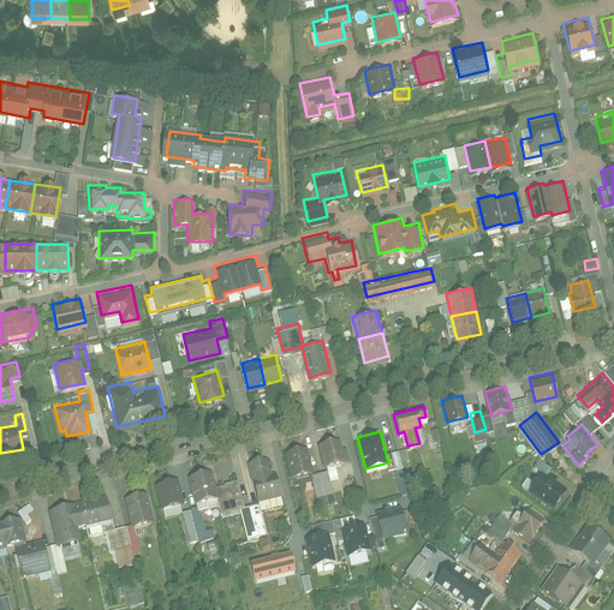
[(339,437),(319,442),(323,464),(349,458),(345,446),(340,447),(339,437)]
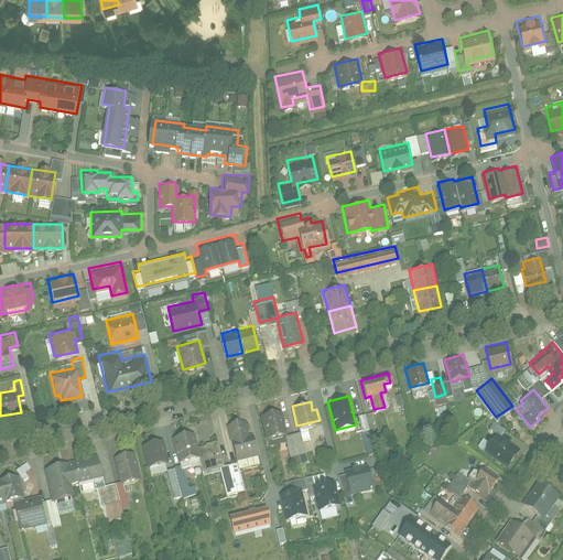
[(281,409),(259,415),(266,437),(284,432),(290,454),(304,450),(299,429),(288,432),(281,409)]
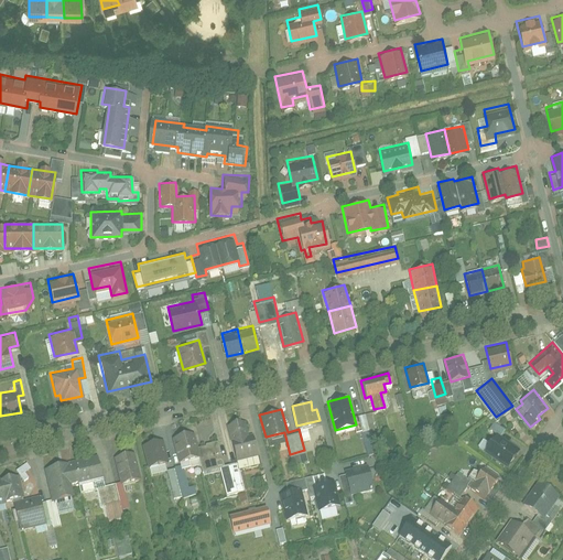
[(244,418),(227,422),(235,458),(257,452),(252,431),(247,432),(244,418)]
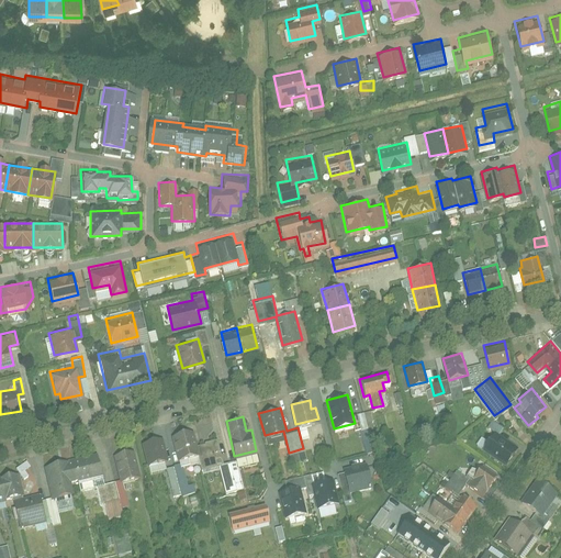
[(503,425),(491,417),(485,424),(493,430),(481,447),(504,462),(516,444),(497,432),(503,425)]
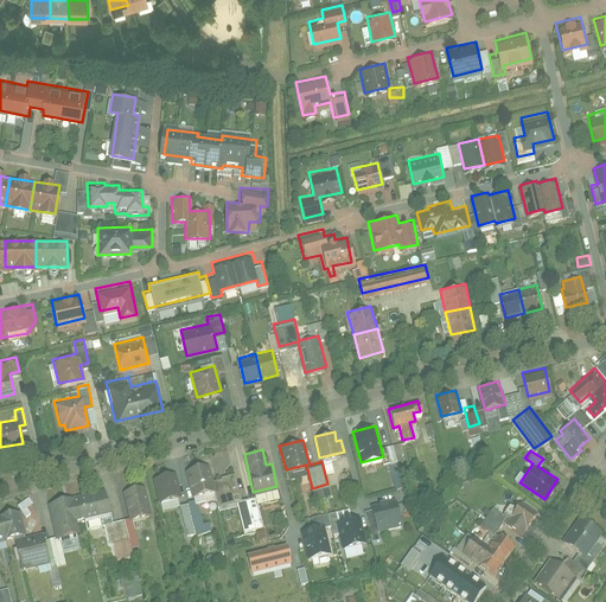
[(208,462),(185,467),(191,493),(214,488),(211,479),(208,462)]
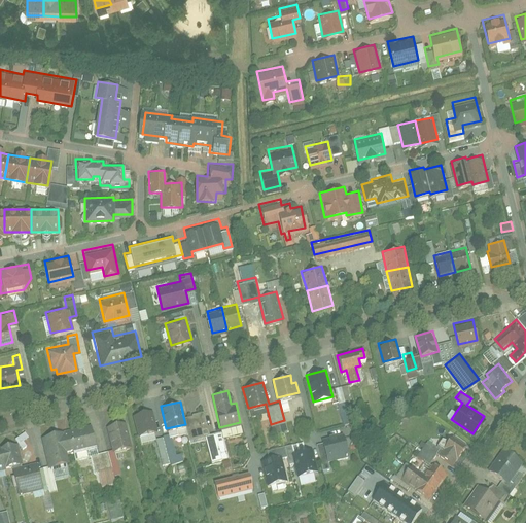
[(151,409),(133,413),(138,433),(156,429),(151,409)]
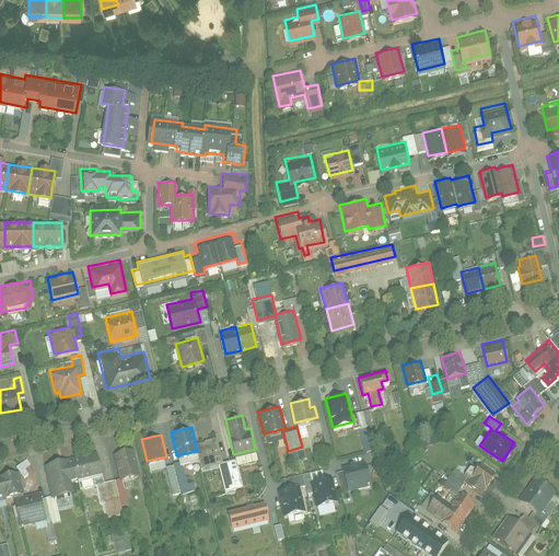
[(202,440),(195,442),(197,451),(201,465),(222,460),(216,435),(202,438),(202,440)]
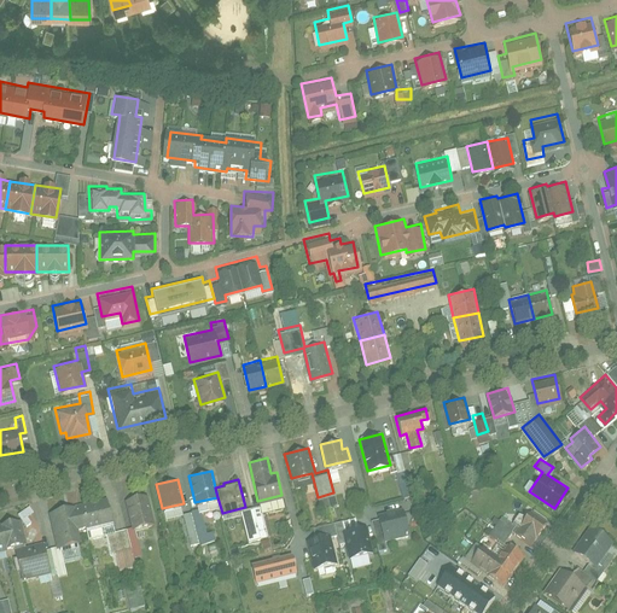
[(153,521),(146,492),(123,497),(131,527),(153,521)]
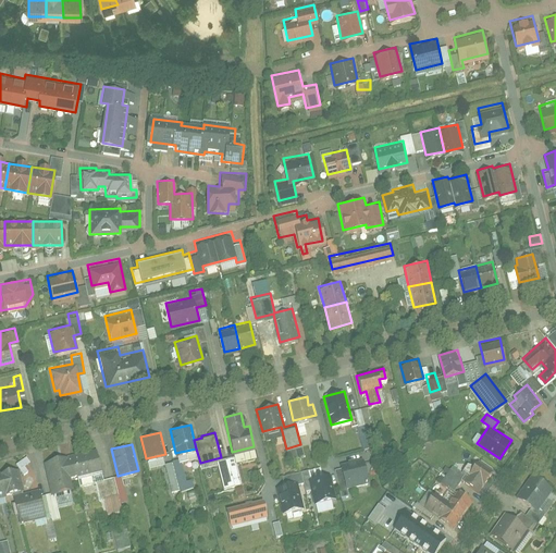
[(95,447),(41,461),(49,491),(74,484),(72,478),(101,470),(95,447)]
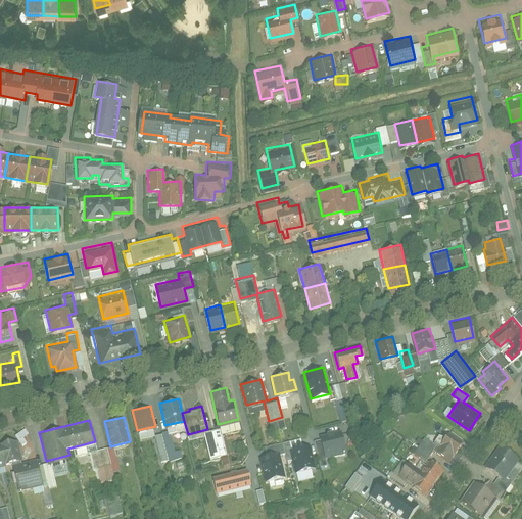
[(24,433),(29,431),(27,425),(15,430),(21,442),(27,439),(24,433)]
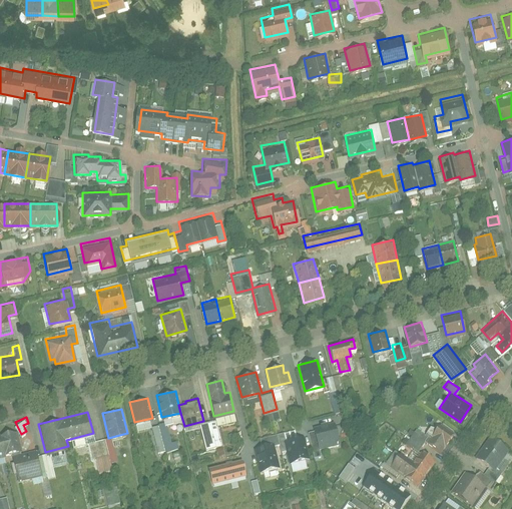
[(308,431),(313,455),(321,453),(320,447),(339,443),(334,421),(313,426),(314,430),(308,431)]
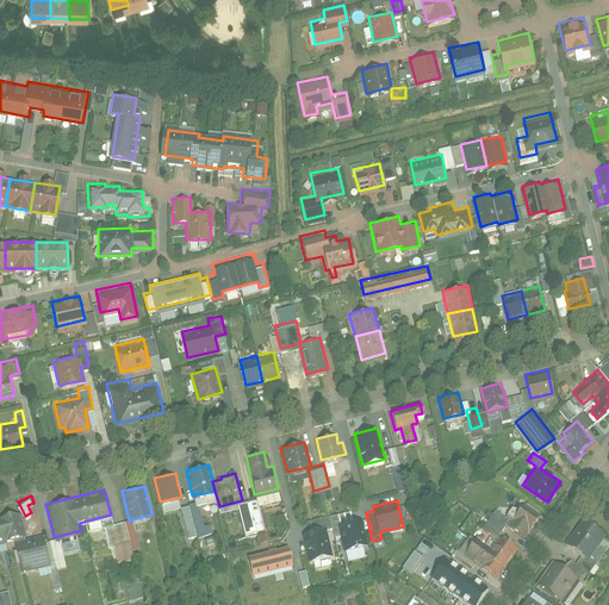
[(542,512),(524,500),(508,524),(526,536),(542,512)]
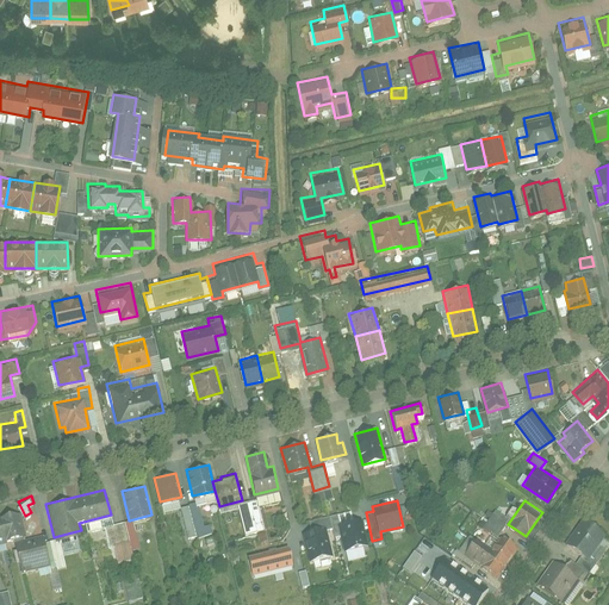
[(22,536),(16,511),(0,513),(0,521),(5,540),(22,536)]
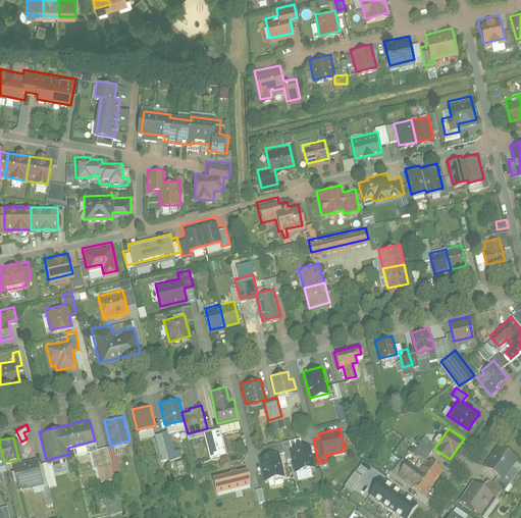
[(266,452),(258,454),(264,478),(283,473),(277,450),(282,448),(280,438),(264,444),(266,452)]
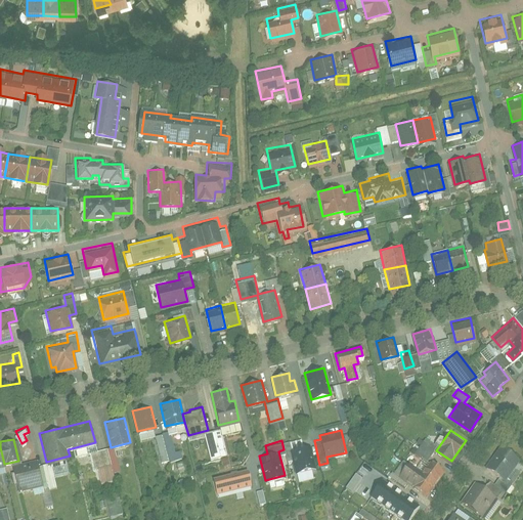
[(310,444),(290,448),(295,472),(315,467),(310,444)]
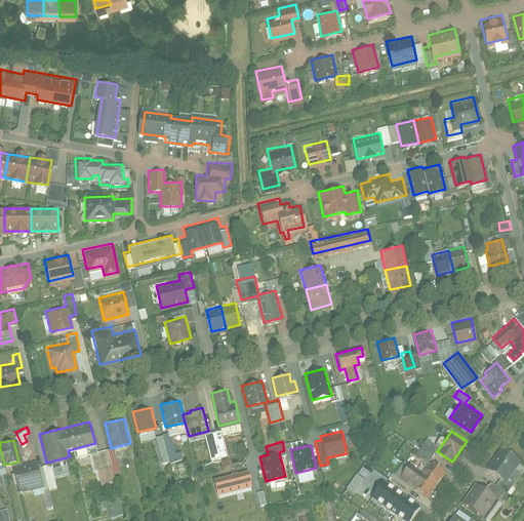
[(519,457),(499,445),(485,468),(506,480),(519,457)]
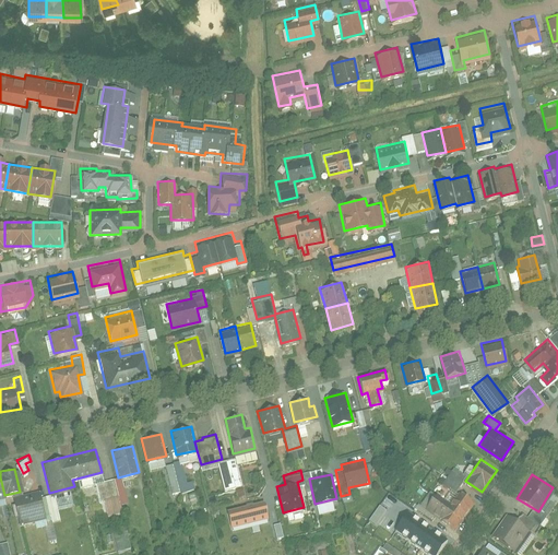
[(120,510),(111,475),(99,479),(107,514),(120,510)]
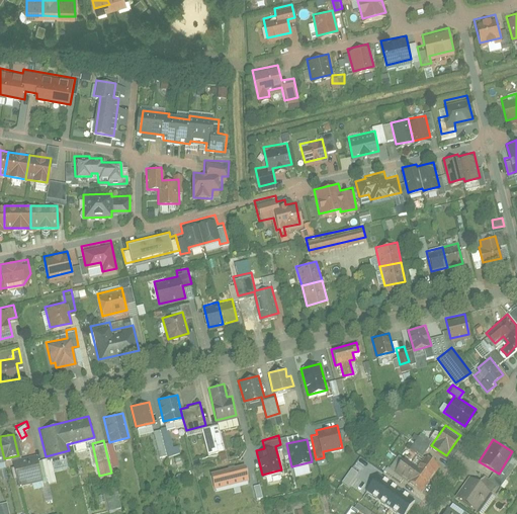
[(12,459),(18,484),(42,478),(36,453),(12,459)]
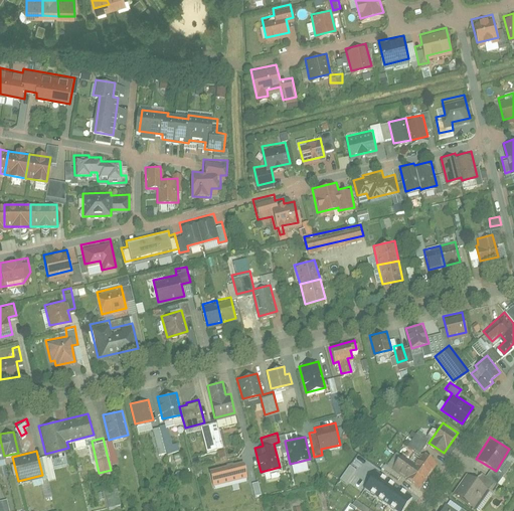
[(420,485),(436,461),(421,453),(415,461),(401,452),(392,467),(420,485)]
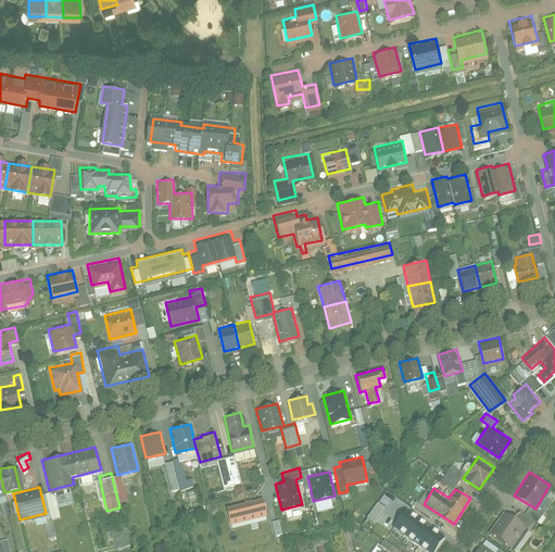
[(231,524),(273,516),(269,497),(227,504),(231,524)]
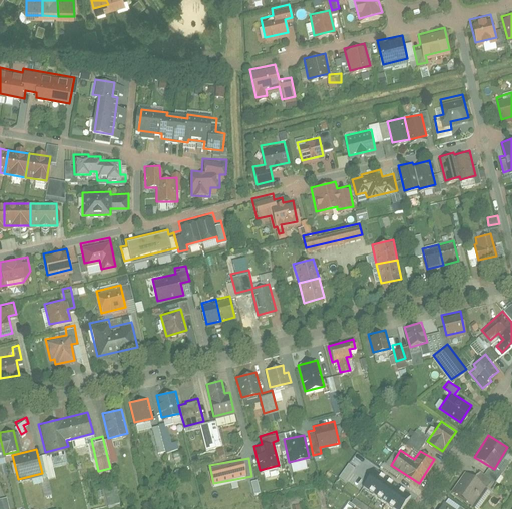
[(398,508),(410,493),(374,468),(362,485),(396,508),(398,508)]
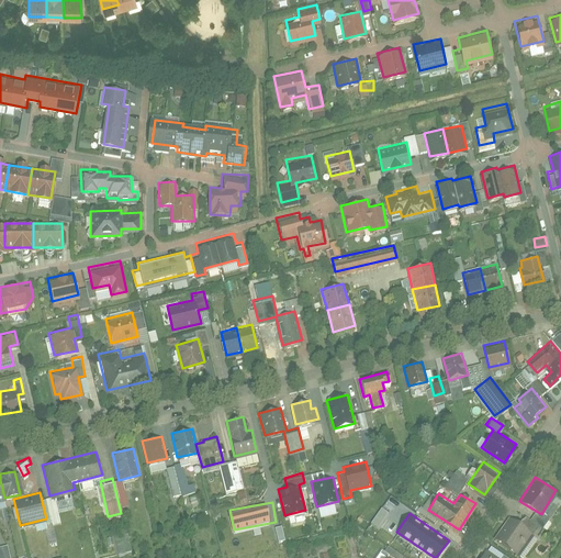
[(512,516),(496,538),(517,553),(533,531),(512,516)]
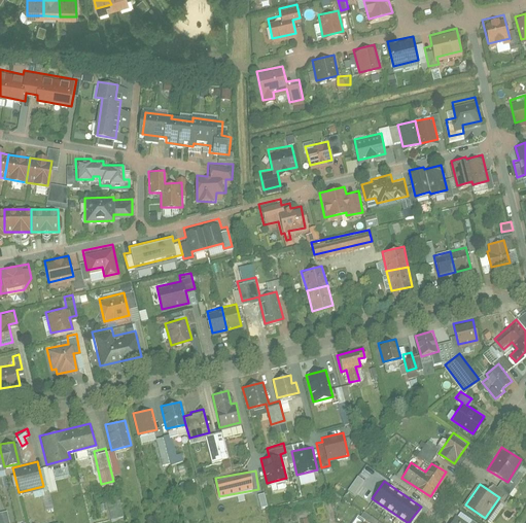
[(0,522),(10,522),(9,508),(0,509),(0,522)]
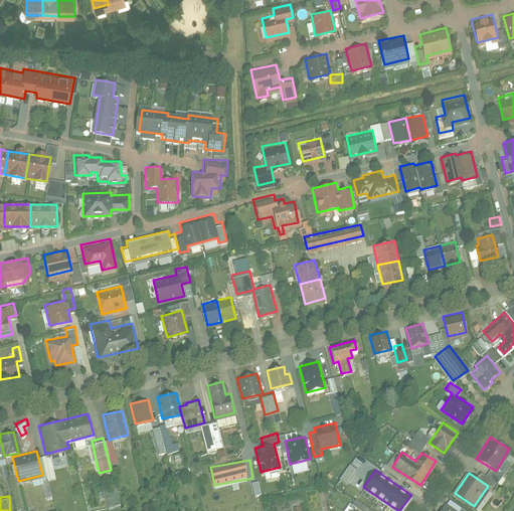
[(266,505),(267,510),(293,510),(291,504),(278,507),(277,502),(266,505)]
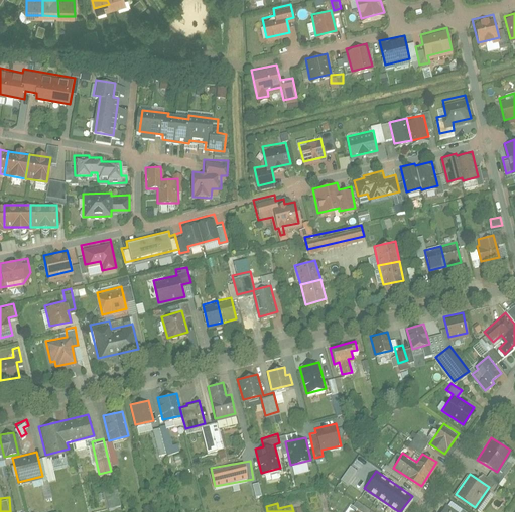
[(458,511),(444,503),(438,511),(458,511)]
